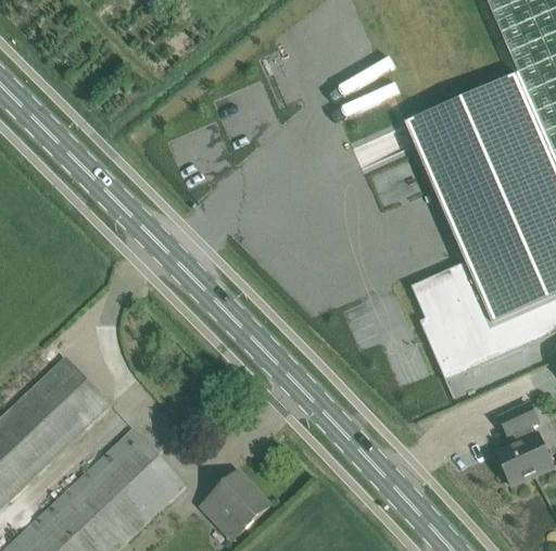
[(487,0),(518,70),(555,157),(555,0),(487,0)]
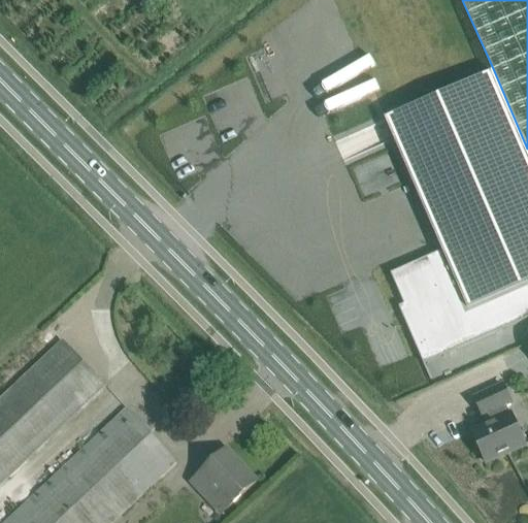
[(527,149),(492,66),(384,113),(384,116),(436,92),(444,111),(392,134),(441,247),(390,269),(406,306),(401,309),(430,376),(431,374),(420,349),(437,340),(442,352),(527,314),(527,149)]
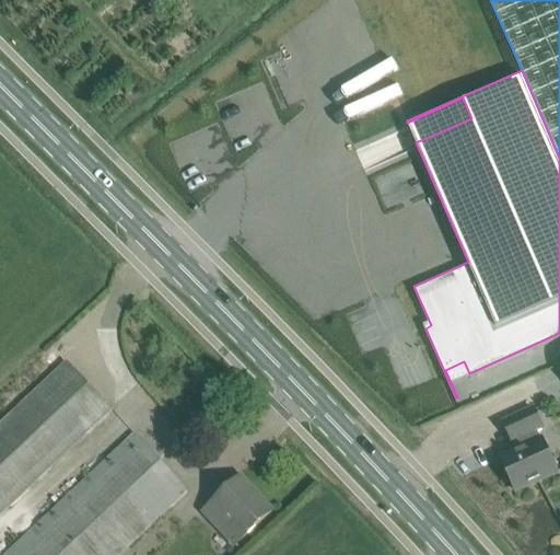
[(0,507),(95,419),(111,404),(67,357),(0,419),(0,507)]
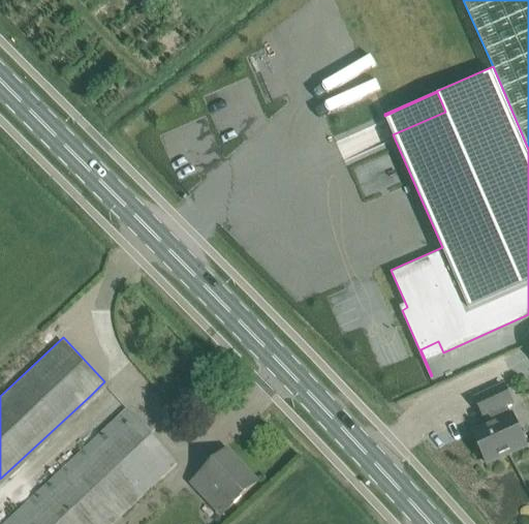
[(511,396),(505,381),(476,395),(484,411),(485,410),(490,421),(473,429),(488,459),(527,441),(507,398),(511,396)]
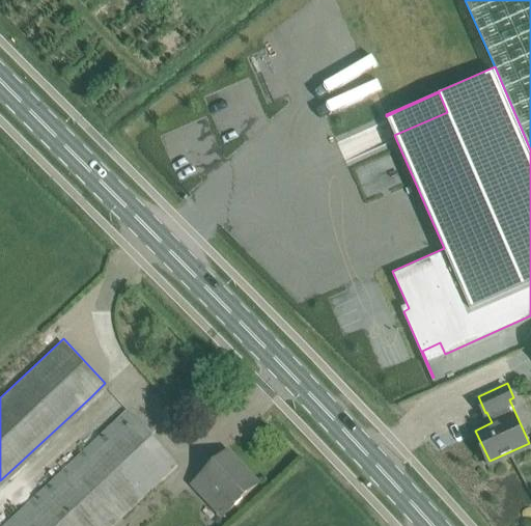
[(107,525),(162,475),(177,461),(128,408),(0,525),(107,525)]
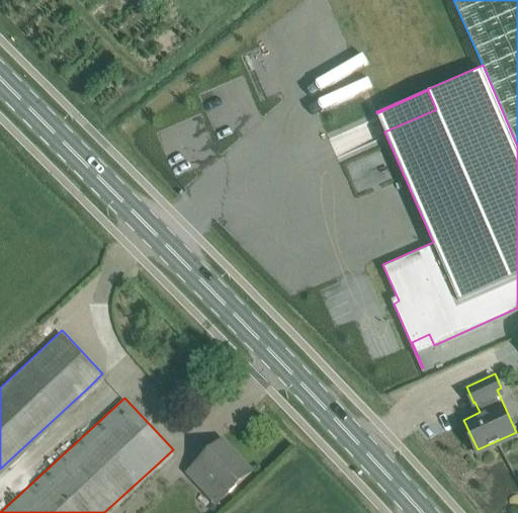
[(223,436),(207,450),(189,467),(218,499),(252,467),(223,436)]
